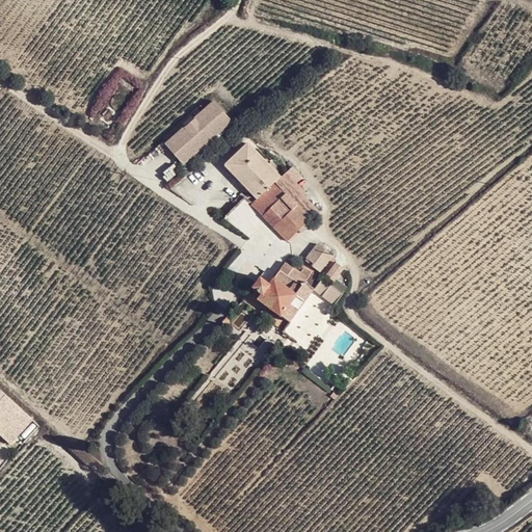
[(183,162),(231,120),(214,100),(194,116),(191,113),(182,123),(185,126),(165,143),(183,162)]
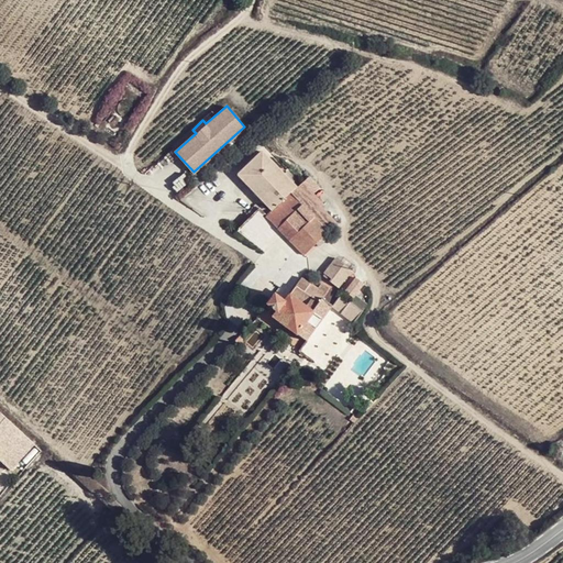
[(254,192),(278,168),(262,151),(236,174),(254,192)]
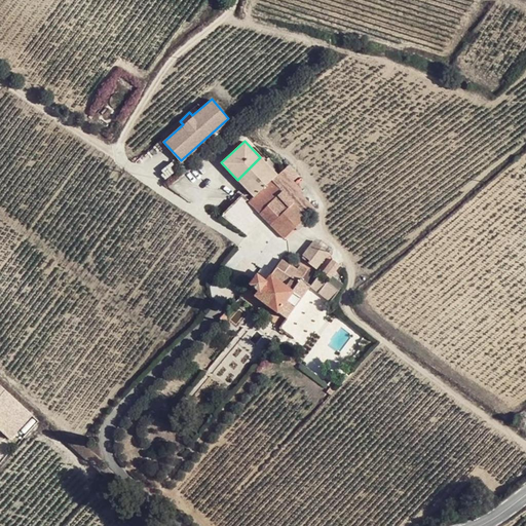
[(260,157),(237,180),(253,196),(248,201),(283,237),(294,227),(301,221),(307,215),(306,214),(314,205),(300,191),(302,189),(282,167),(276,174),(264,161),(260,157)]
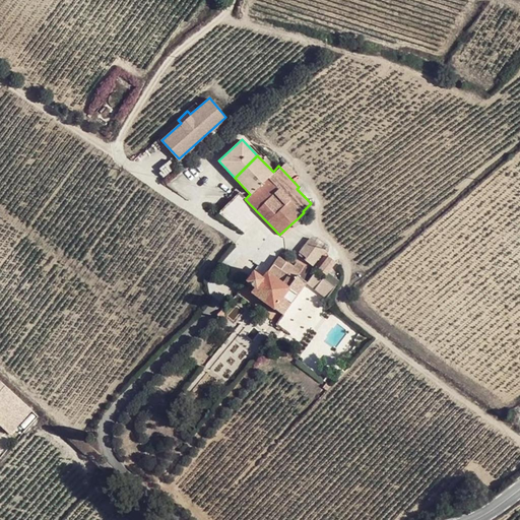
[(298,218),(290,224),(293,228),(300,220),(298,218)]
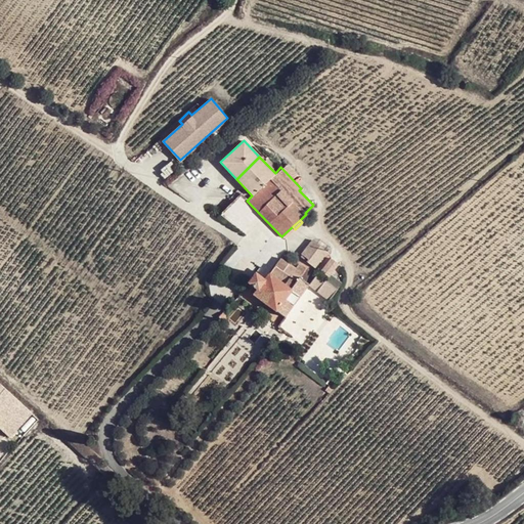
[(307,262),(314,268),(315,268),(328,251),(312,241),(302,255),(308,259),(307,261),(307,262)]
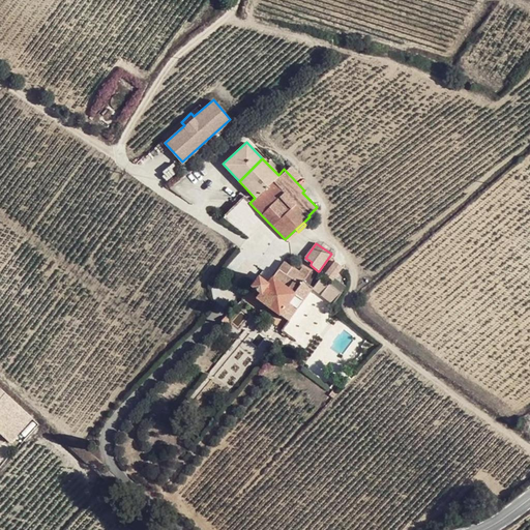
[(296,269),(284,261),(268,283),(258,275),(251,285),(260,292),(256,297),(287,320),(296,307),(288,301),(294,293),(302,299),(313,287),(319,277),(302,265),(300,264),(296,269)]
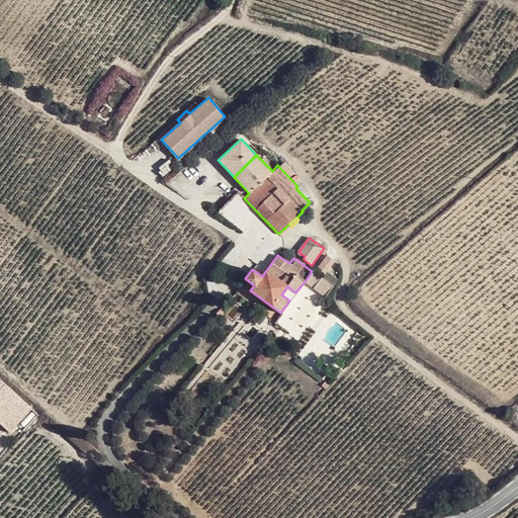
[(312,271),(306,280),(326,294),(332,286),(312,271)]
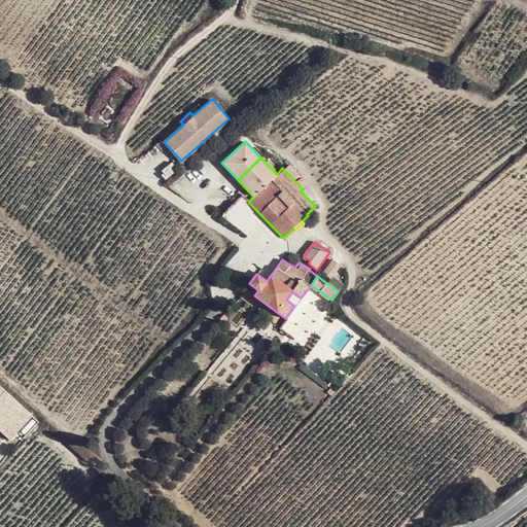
[(294,306),(301,297),(292,291),(286,300),(294,306)]
